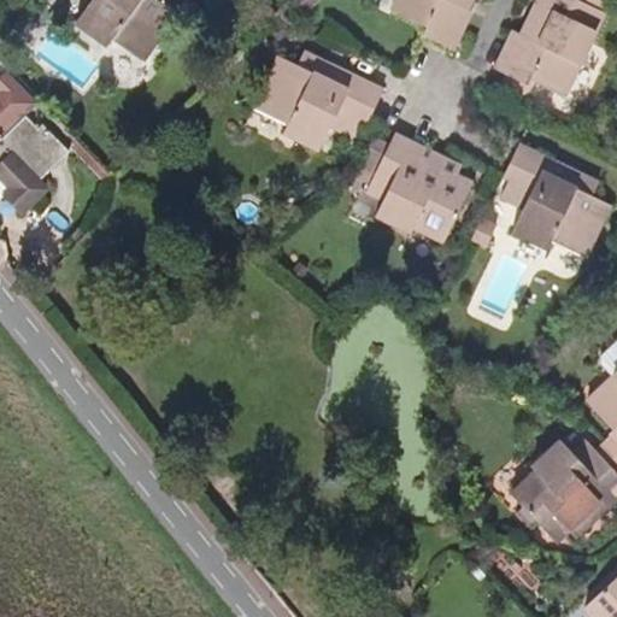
[(180,15),(164,3),(165,0),(92,0),(76,22),(110,46),(115,39),(146,60),(180,15)]
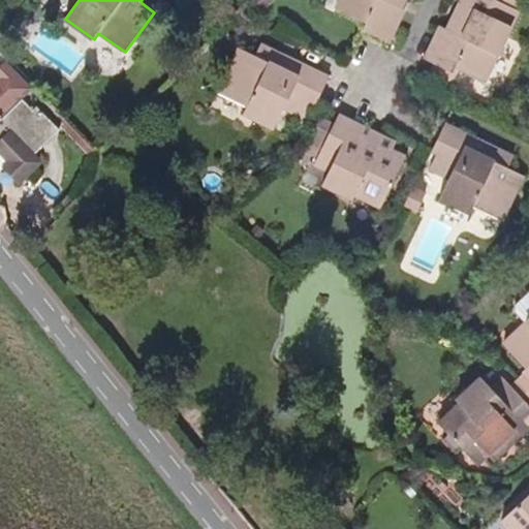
[(250,0),(261,10),(271,0),(250,0)]
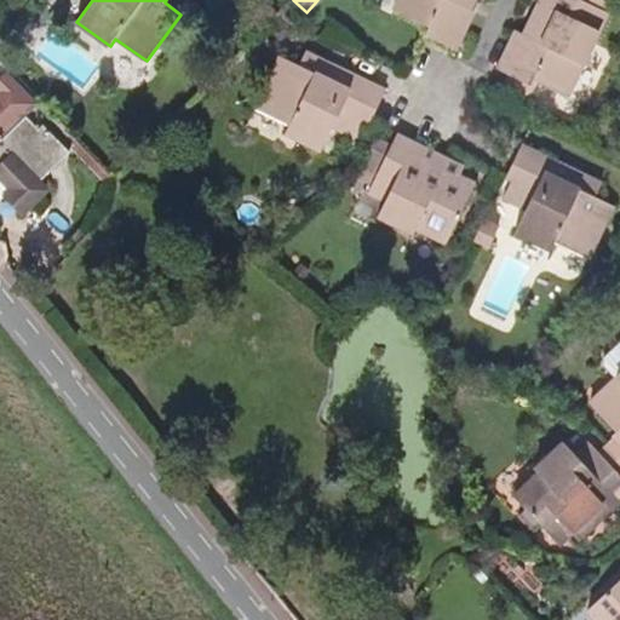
[(474,10),(477,0),(400,0),(396,11),(429,28),(425,35),(458,50),(476,11),(474,10)]
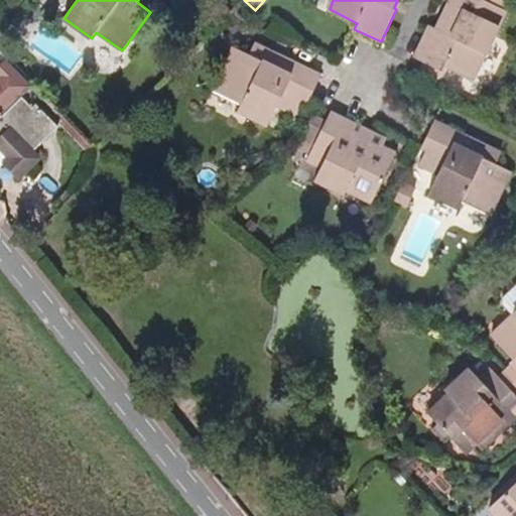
[(473,82),(508,11),(504,10),(509,0),(508,0),(485,0),(485,1),(482,0),(450,0),(436,29),(431,26),(415,58),(425,63),(441,72),(444,67),(448,69),(473,82)]
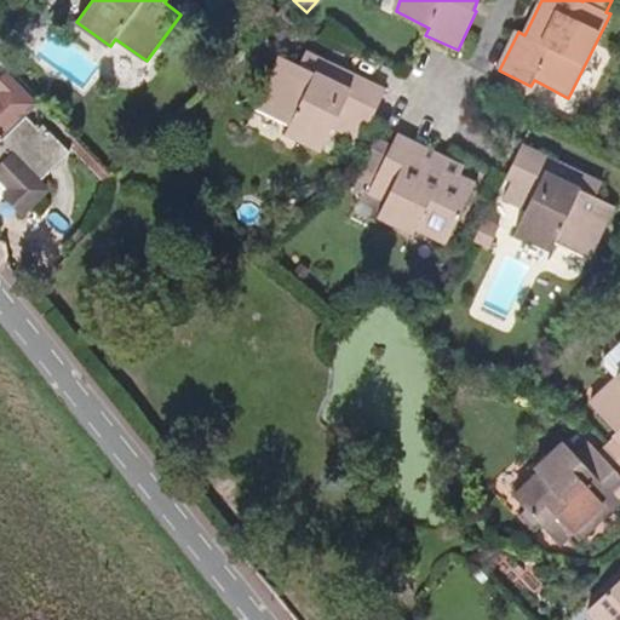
[(371,124),(386,92),(306,51),(299,65),(281,57),(256,108),(290,125),(286,133),(322,151),(334,127),(356,139),(365,122),(371,124)]
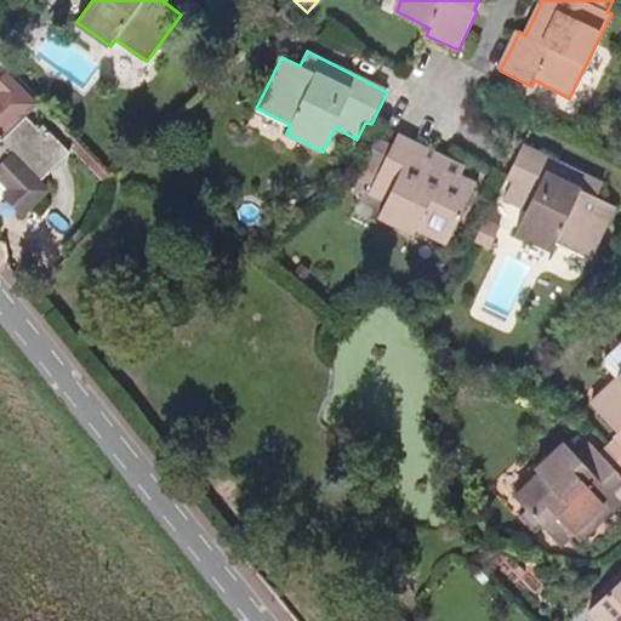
[(43,181),(73,152),(45,124),(41,127),(28,115),(40,103),(9,70),(0,79),(0,177),(11,189),(5,194),(24,215),(50,188),(43,181)]
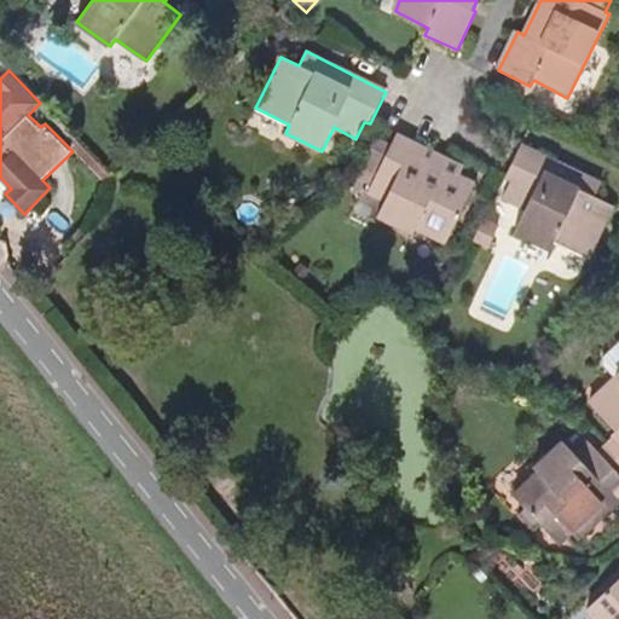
[(527,105),(538,82),(533,80),(530,86),(510,76),(502,92),(527,105)]
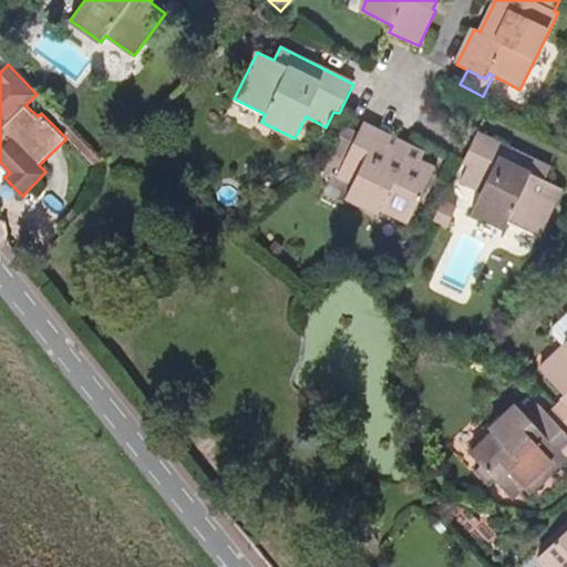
[(410,224),(436,168),(422,161),(425,153),(362,123),(358,133),(343,125),(332,150),(347,156),(337,176),(333,175),(321,199),(341,209),(346,199),(379,215),(381,209),(410,224)]
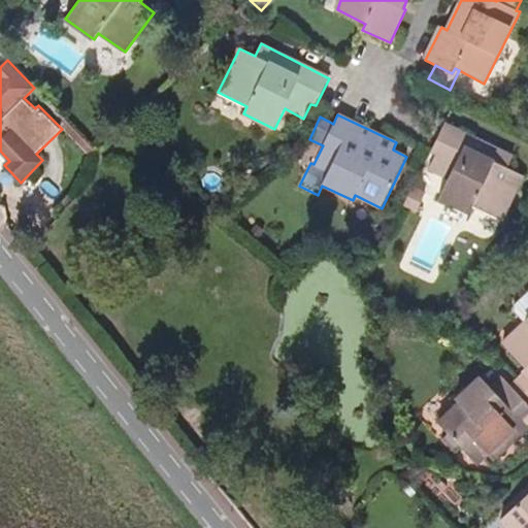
[(506,170),(513,158),(444,124),(431,151),(436,154),(429,168),(449,178),(439,198),(469,213),(473,205),(504,221),(525,179),(506,170)]
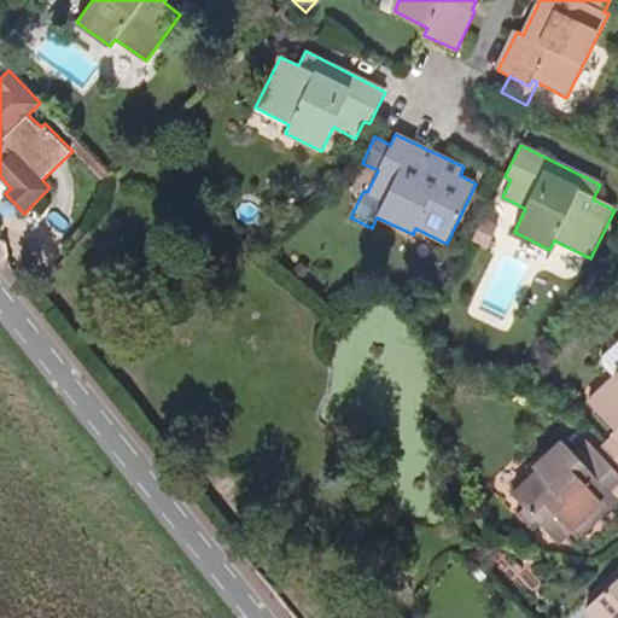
[(474,267),(485,245),(470,238),(459,260),(474,267)]
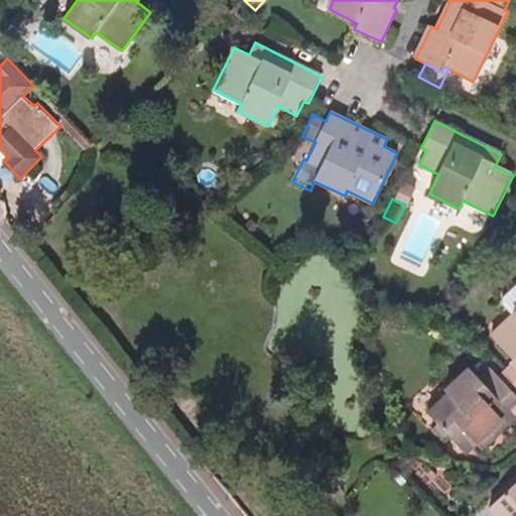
[(515,312),(491,336),(514,362),(510,365),(515,371),(515,312)]
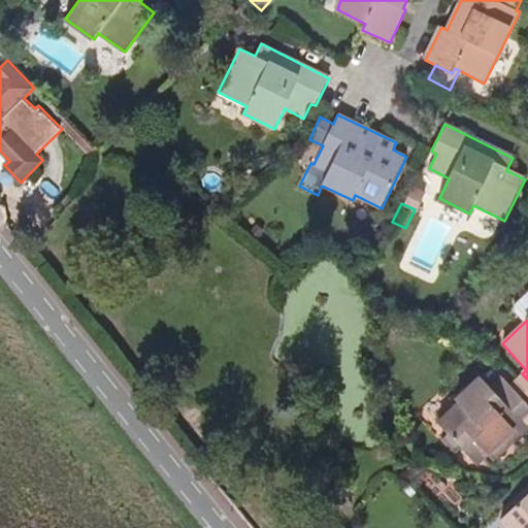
[(493,459),(527,428),(527,402),(503,375),(491,387),(481,375),(454,399),(458,404),(438,421),(475,463),(487,453),(493,459)]
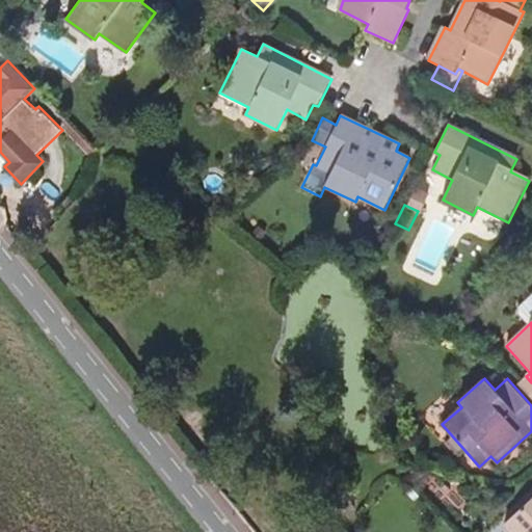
[(531,531),(531,497),(504,524),(510,531),(531,531)]
